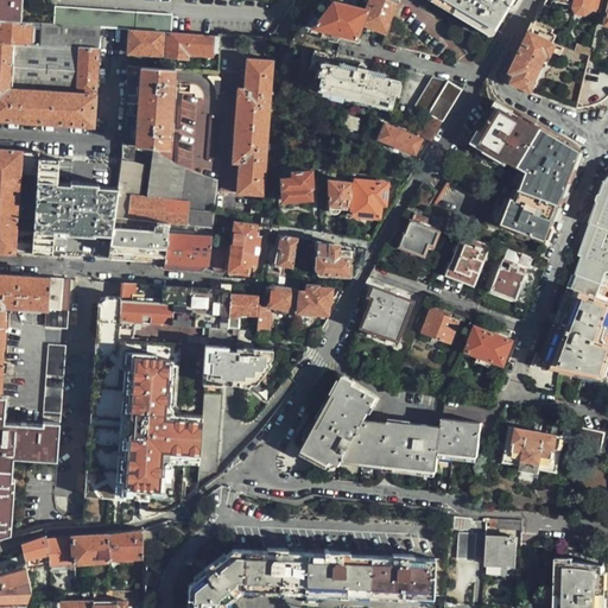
[(0,0),(0,20),(21,21),(21,0),(0,0)]
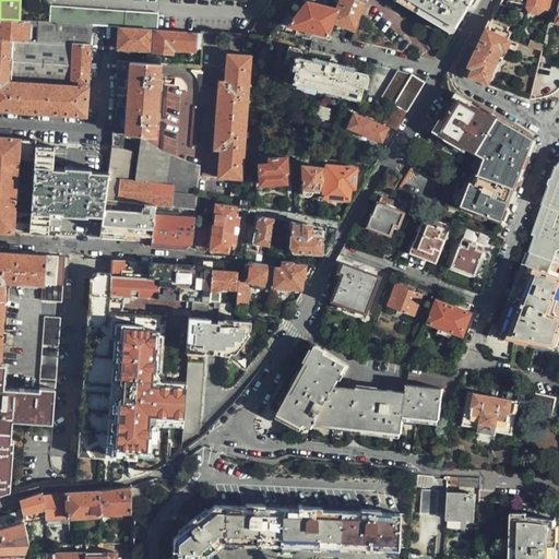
[(365,4),(355,0),(340,0),(335,13),(307,1),(288,26),(328,35),(333,22),(355,32),(365,4)]
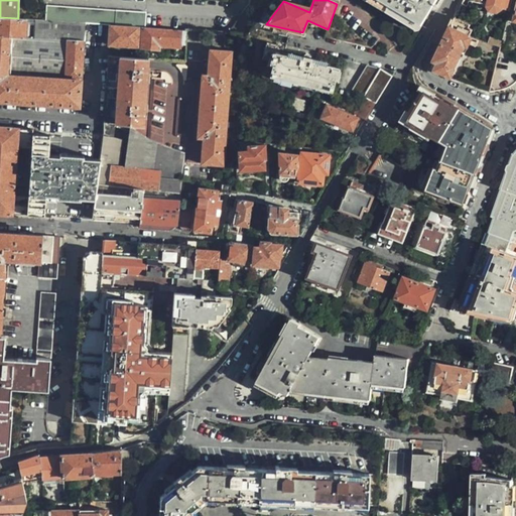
[(372,0),(420,28),(436,0),(372,0)]
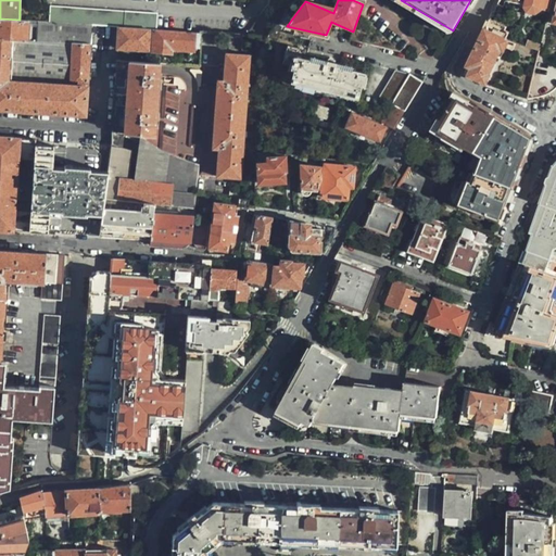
[(548,12),(551,0),(508,0),(508,1),(526,5),(526,7),(528,12),(535,14),(541,11),(542,10),(548,12)]
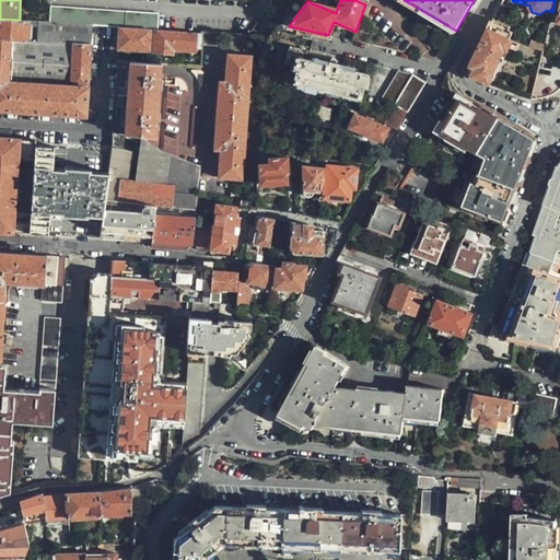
[(50,6),(49,22),(92,25),(118,27),(149,30),(154,31),(156,30),(156,13),(50,6)]
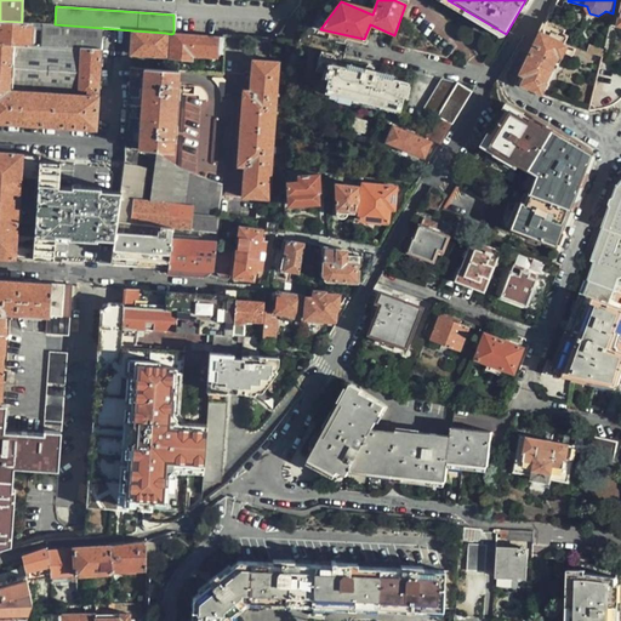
[(557,18),(551,15),(522,79),(520,81),(522,83),(522,85),(523,86),(525,86),(545,95),(547,85),(545,84),(558,53),(563,52),(573,57),(576,50),(567,45),(569,35),(567,34),(570,21),(558,16),(557,18)]
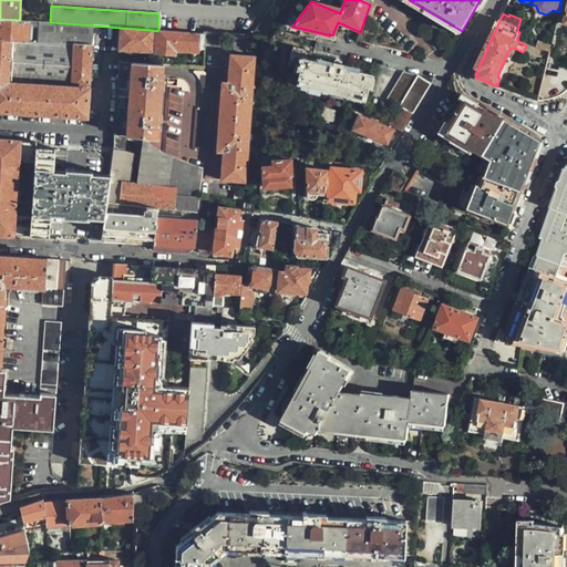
[(0,39),(27,41),(28,21),(20,20),(0,19),(0,39)]
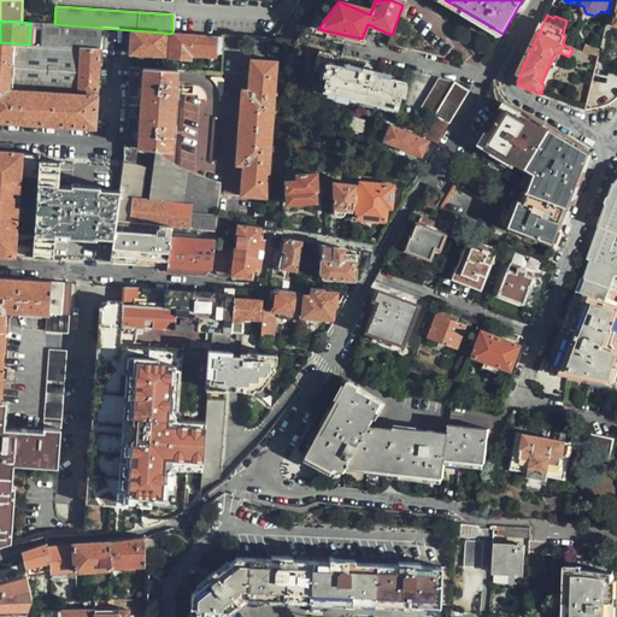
[(80,48),(100,50),(101,28),(54,24),(40,24),(40,46),(81,50),(80,48)]
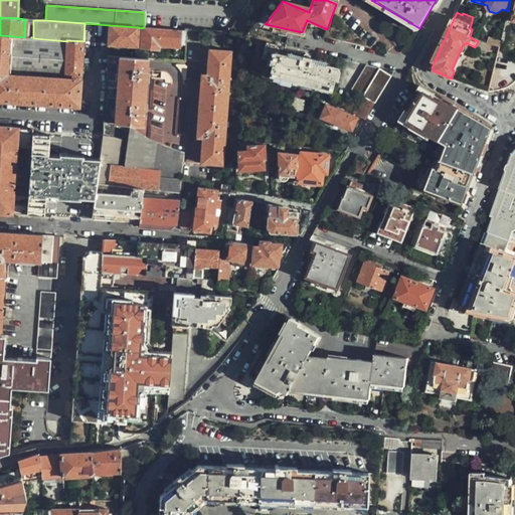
[(109,25),(108,45),(135,47),(137,27),(109,25)]
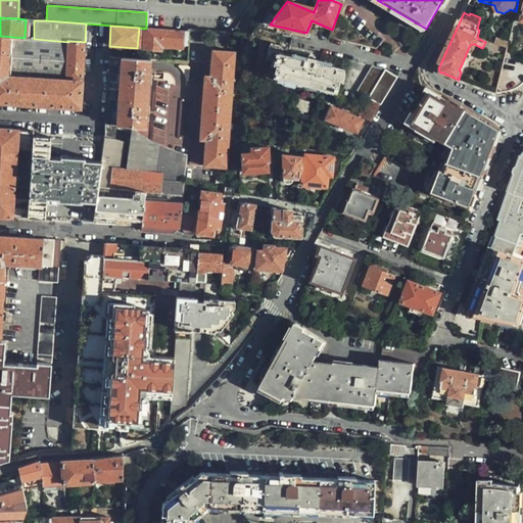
[(185,43),(186,38),(181,37),(181,31),(146,28),(144,29),(142,48),(159,50),(160,47),(179,48),(180,43),(185,43)]
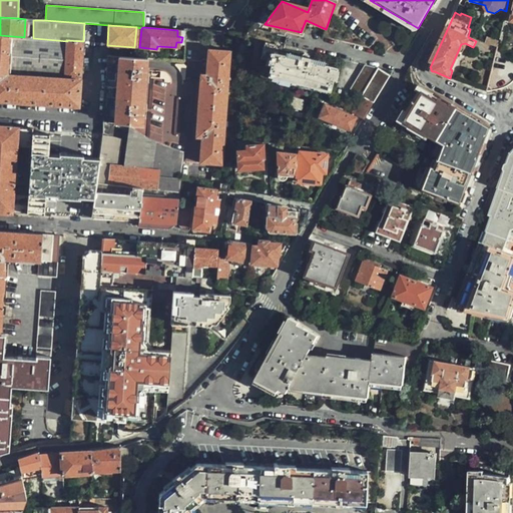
[(0,100),(78,108),(83,41),(66,40),(67,41),(33,38),(24,37),(0,35),(0,100)]
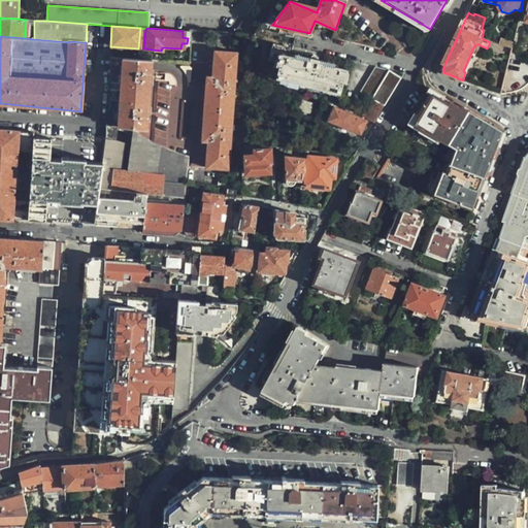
[(500,46),(512,50),(513,44),(501,41),(500,46)]
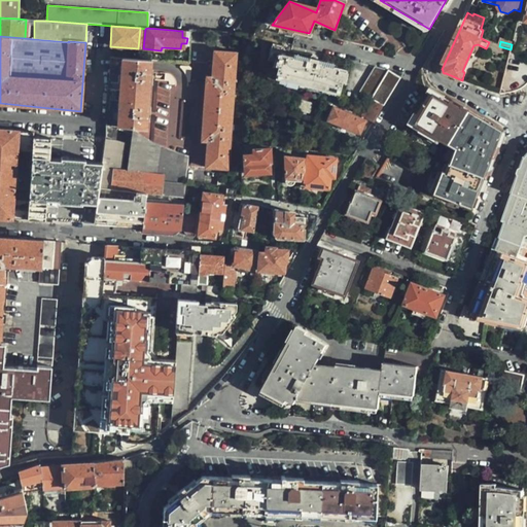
[(342,97),(348,71),(318,64),(319,61),(318,60),(318,59),(313,58),(313,60),(311,59),(310,62),(287,56),(289,47),(272,43),(268,60),(270,61),(270,64),(278,66),(276,80),(342,97)]
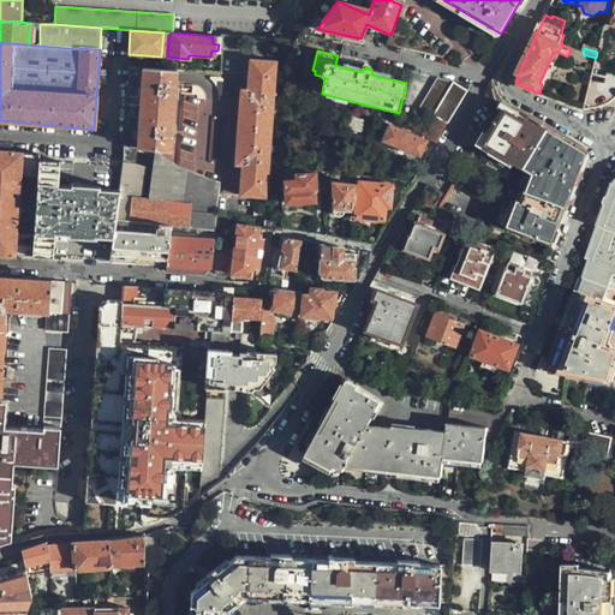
[(547,96),(572,101),(573,89),(567,88),(572,65),(574,65),(574,63),(554,59),(547,96)]
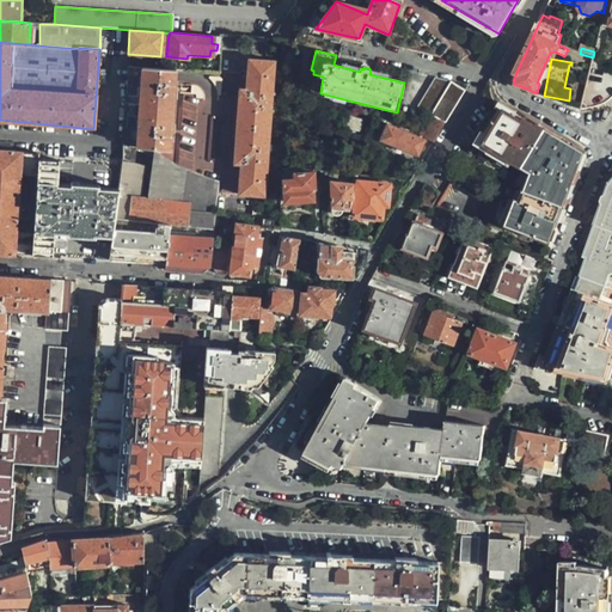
[(263,199),(271,63),(248,62),(245,92),(239,91),(234,166),(240,167),(240,197),(263,199)]
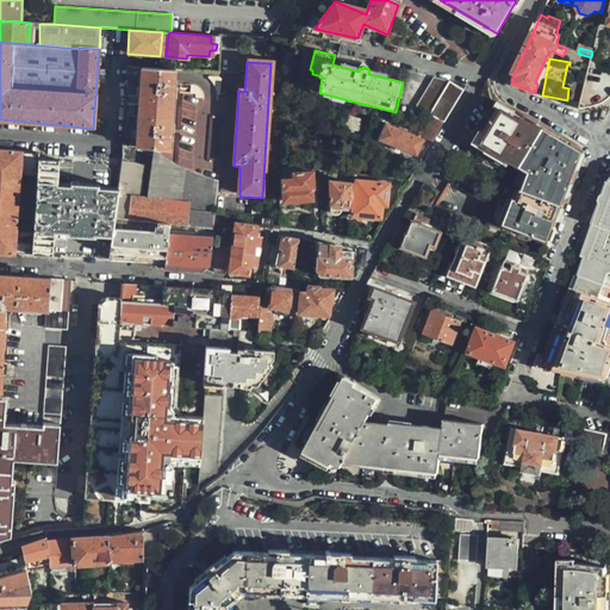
[(608,92),(609,92),(609,72),(595,66),(582,101),(602,110),(608,92)]
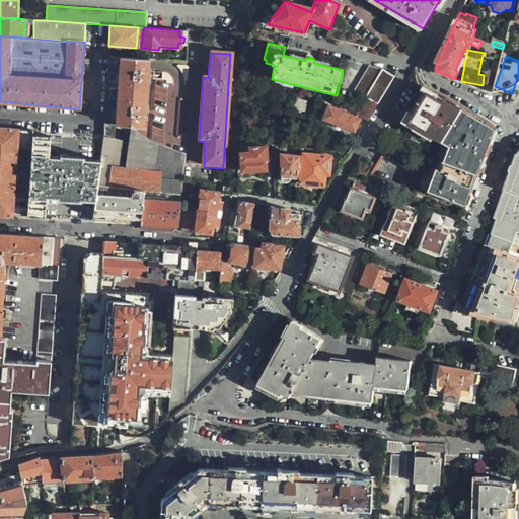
[(115,126),(127,126),(143,126),(147,60),(107,57),(103,126),(115,126)]
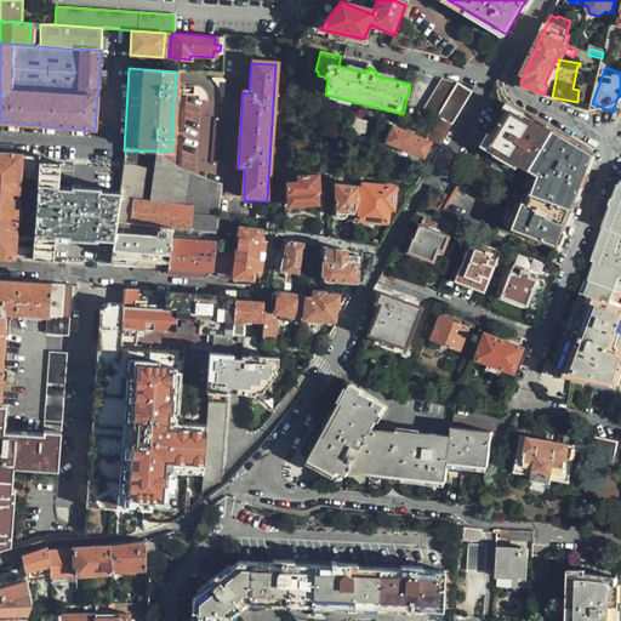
[(224,98),(224,79),(209,78),(209,79),(214,81),(218,87),(221,92),(221,98),(224,98)]
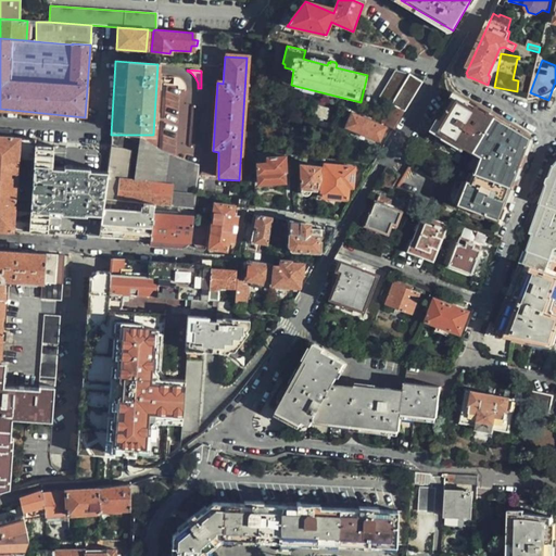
[(404,112),(422,81),(407,74),(395,71),(380,98),(392,105),(404,112)]
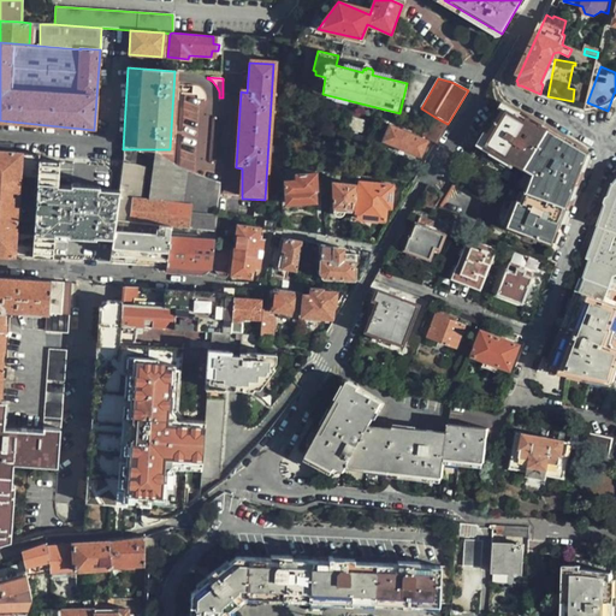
[(203,100),(202,93),(201,92),(197,88),(193,87),(193,95),(195,95),(196,100),(203,100)]
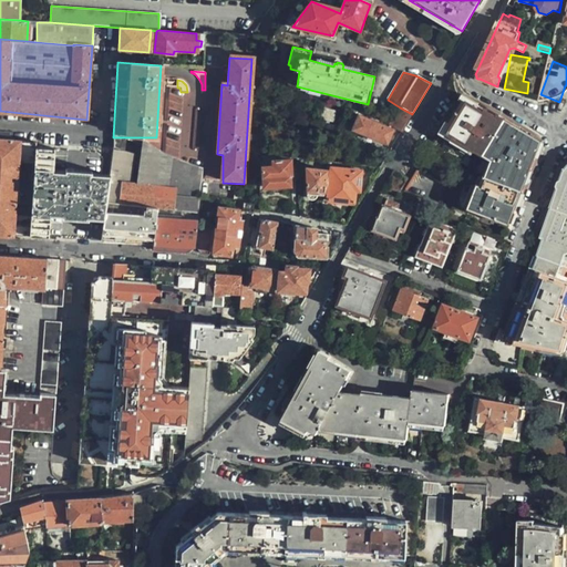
[(473,104),(466,101),(459,102),(419,169),(454,189),(443,208),(466,217),(470,208),(506,223),(504,226),(511,228),(519,205),(511,200),(513,196),(522,200),(540,148),(536,134),(533,132),(534,130),(525,125),(525,126),(501,113),(500,114),(475,101),(473,104)]
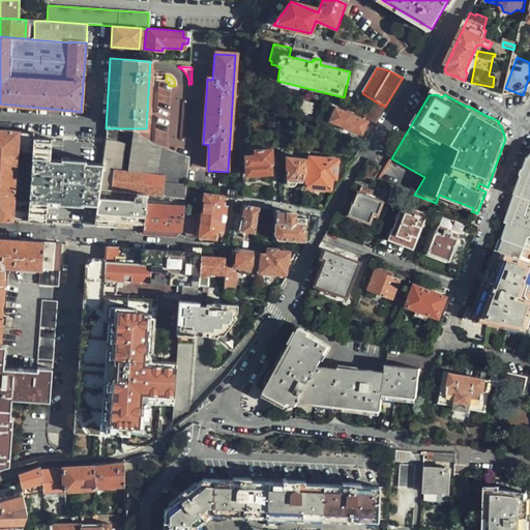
[(376,122),(385,107),(374,100),(366,116),(376,122)]
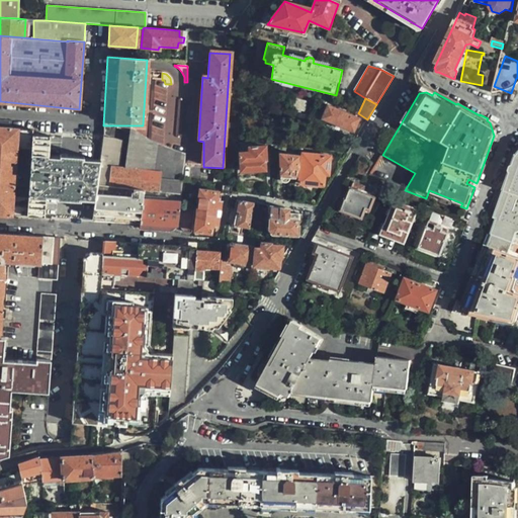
[(328,105),(322,118),(354,132),(360,118),(328,105)]
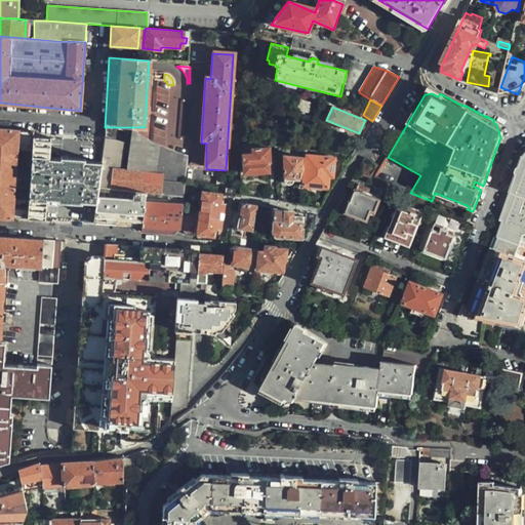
[(133,135),(144,138),(128,127),(116,127),(116,130),(133,135)]
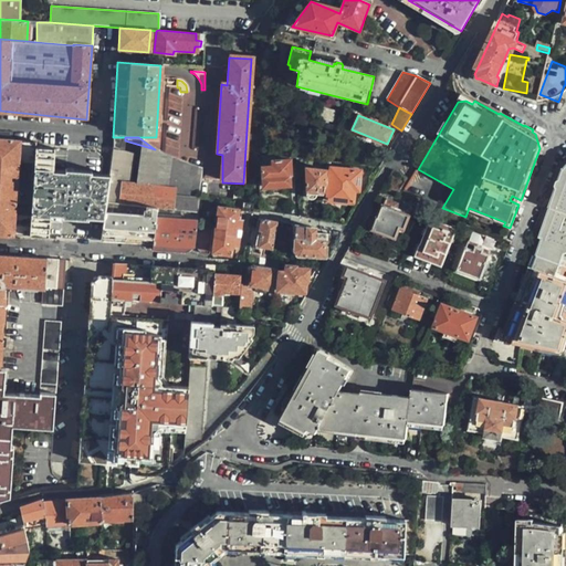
[(0,231),(30,234),(35,147),(37,143),(0,139),(0,231)]
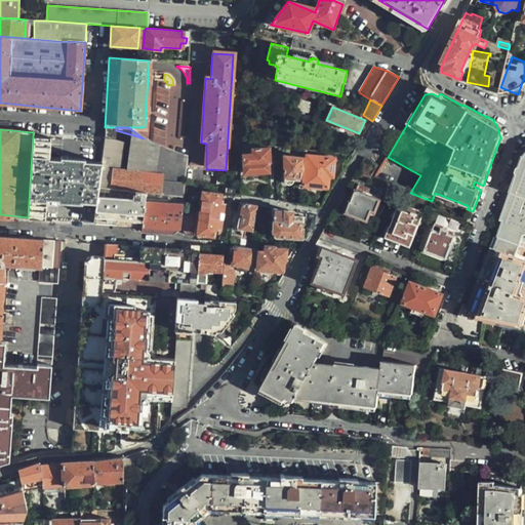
[(130,170),(186,177),(187,156),(173,151),(151,142),(148,140),(144,138),(133,135),(130,170)]
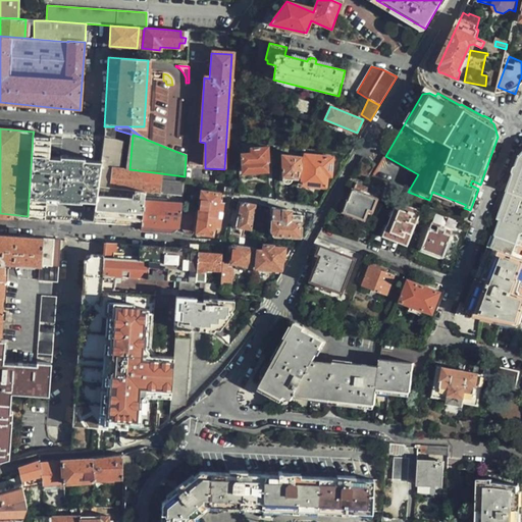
[(33,136),(28,216),(45,217),(46,202),(58,203),(96,205),(98,187),(100,163),(101,160),(64,159),(50,158),(51,137),(33,136)]
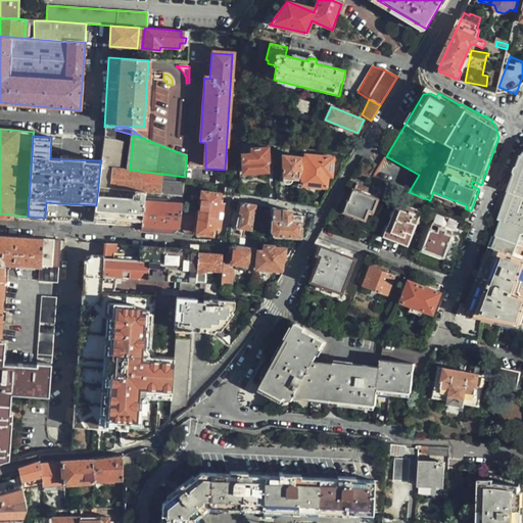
[(104,137),(103,139),(101,160),(100,163),(121,169),(125,141),(104,137)]
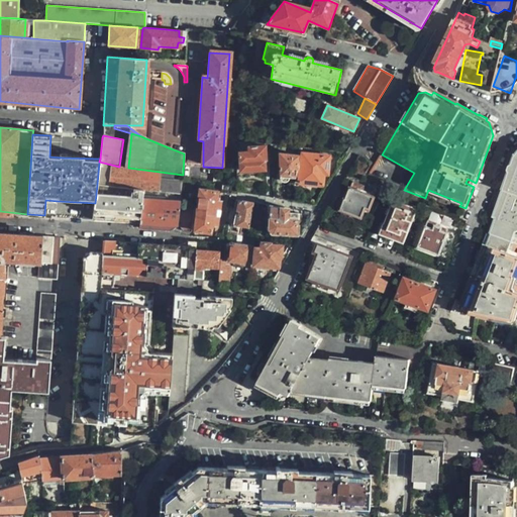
[(266,163),(264,145),(247,147),(248,151),(239,153),(241,172),(264,169),(264,163),(266,163)]
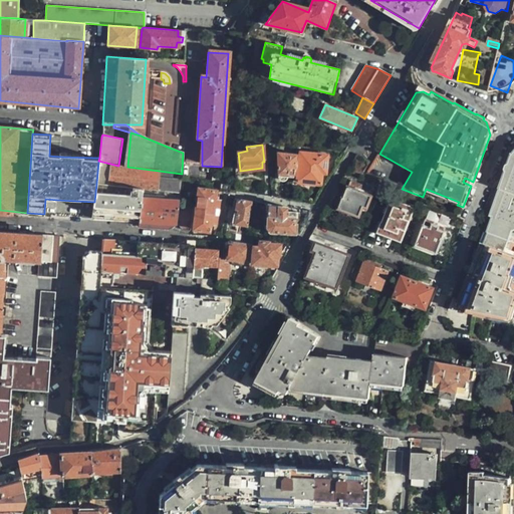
[(300,155),(295,155),(293,171),(298,171),(297,183),(321,185),(322,175),(326,175),(327,156),(300,153),(300,155)]
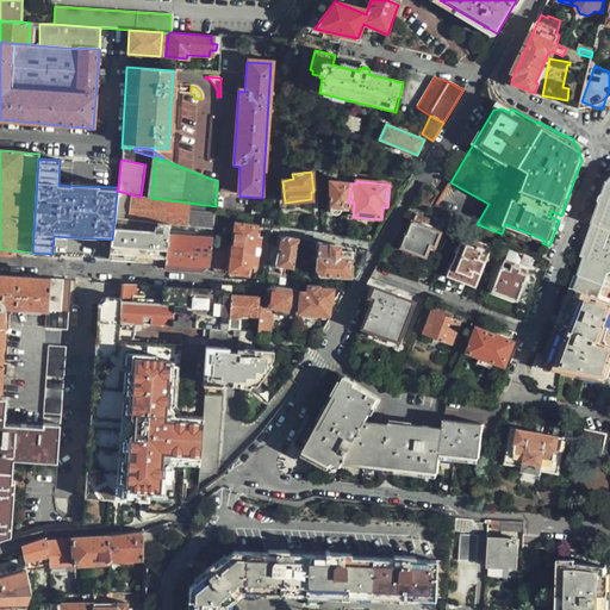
[(342,210),(348,210),(348,203),(350,184),(329,182),(330,212),(331,213),(334,215),(337,216),(341,212),(342,210)]
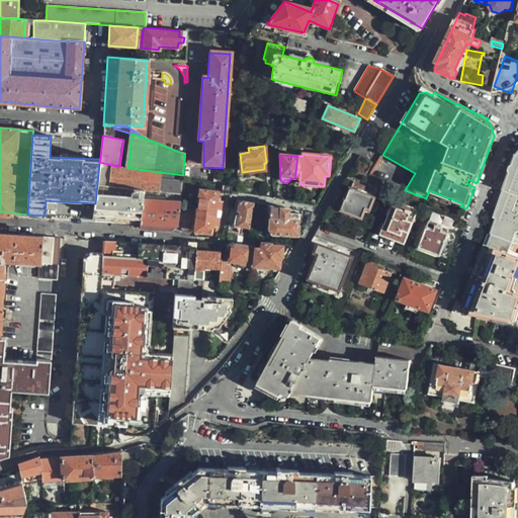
[(517,155),(515,160),(494,218),(495,218),(489,234),(513,242),(516,232),(517,231),(517,155)]
